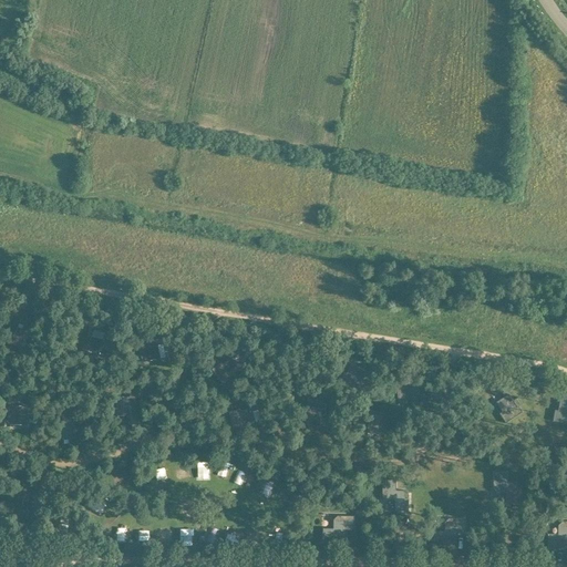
[(103,340),(90,336),(84,353),(98,358),(103,340)]
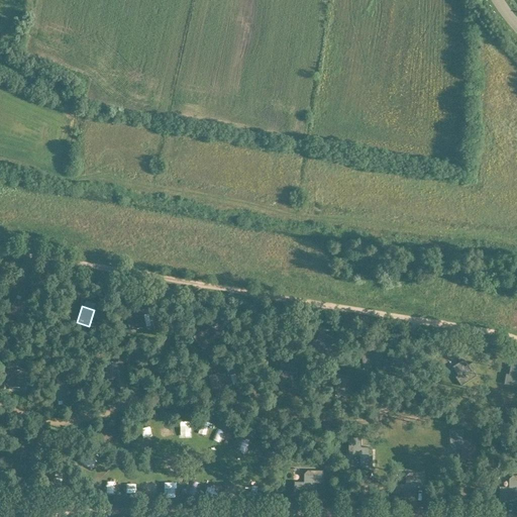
[(145,327),(143,315),(126,318),(129,330),(145,327)]
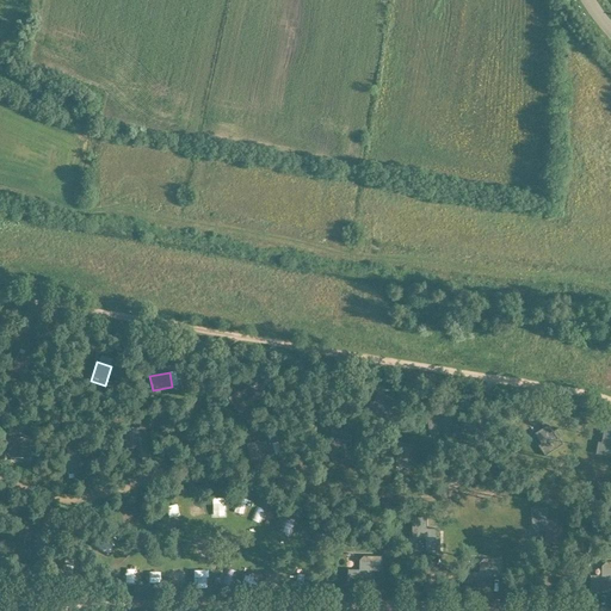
[(538,445),(545,456),(562,444),(557,437),(556,438),(548,425),(535,433),(542,443),(538,445)]
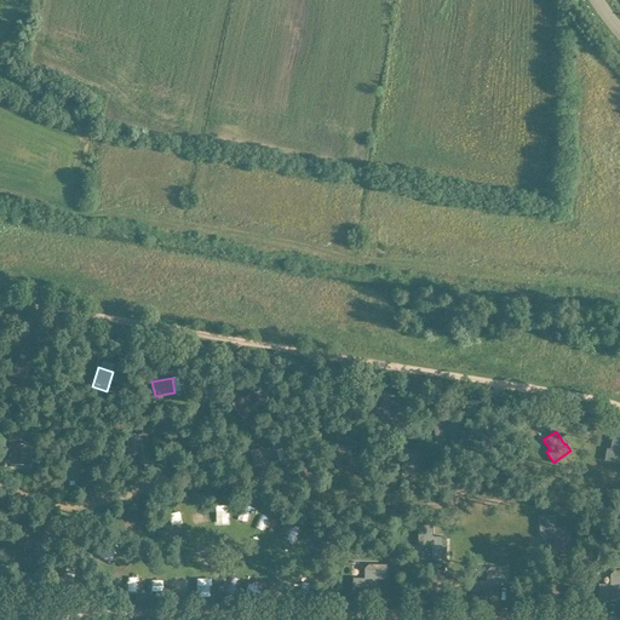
[(606,448),(604,460),(619,463),(619,437),(612,437),(610,449),(606,448)]
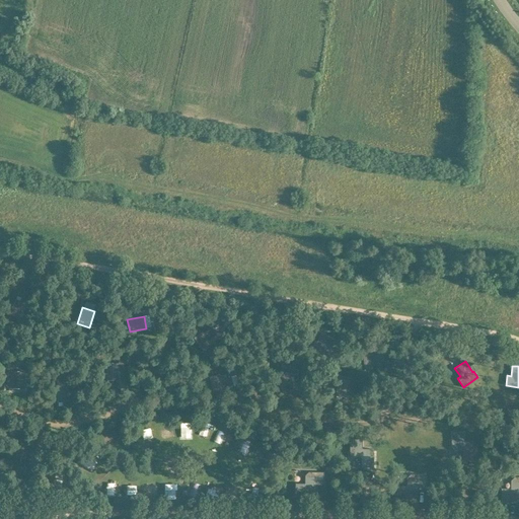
[(7,371),(7,388),(12,388),(24,389),(25,372),(7,371)]
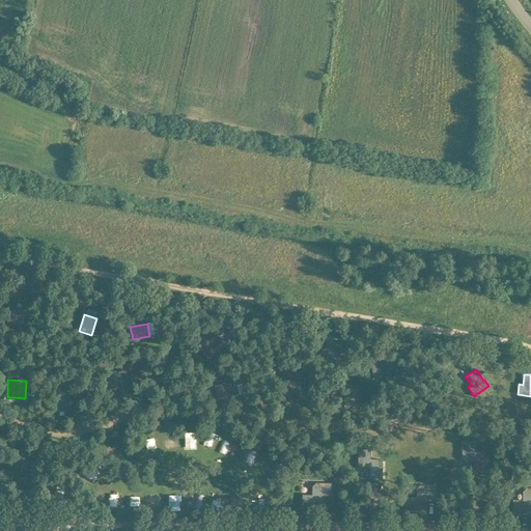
[(225,383),(214,386),(219,402),(226,400),(225,398),(239,394),(234,382),(225,385),(225,383)]
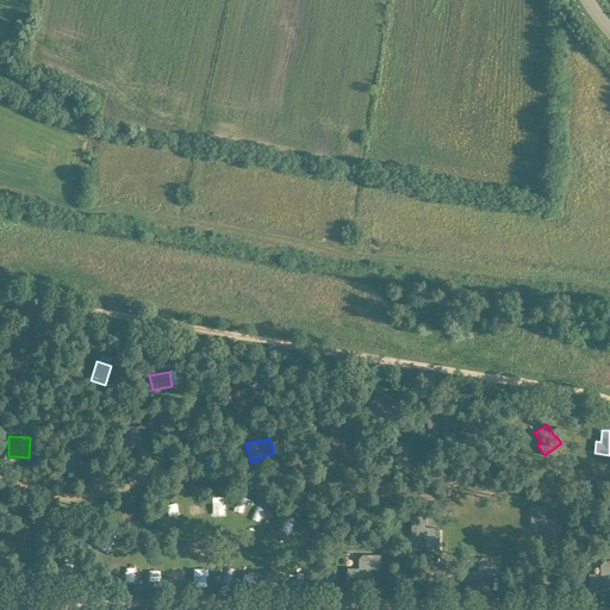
[(79,452),(64,454),(67,473),(82,471),(79,452)]
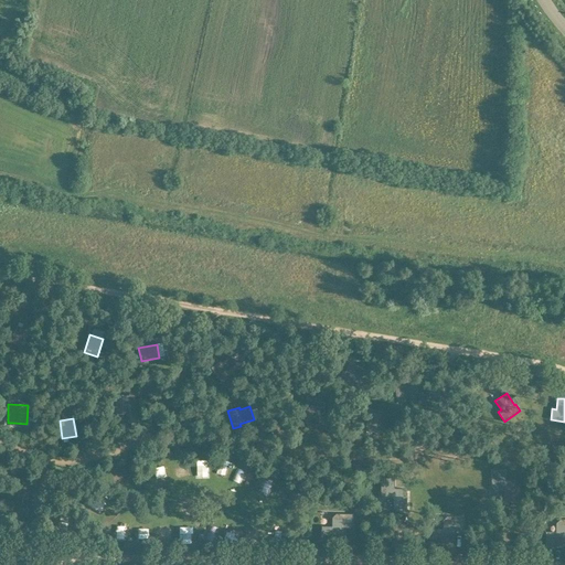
[(220,476),(221,458),(211,458),(211,475),(220,476)]
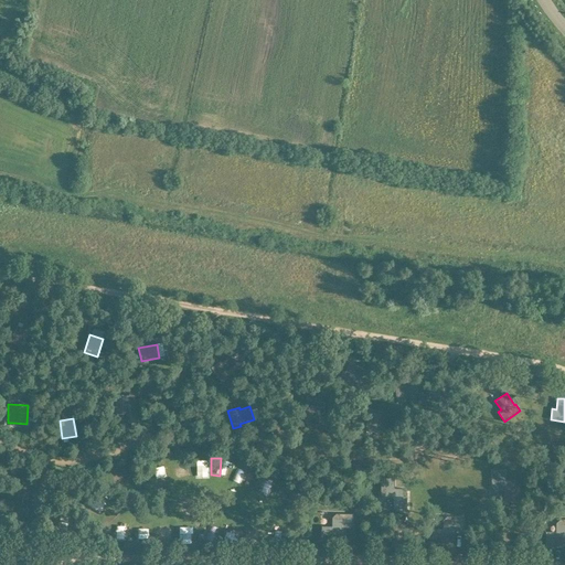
[(188,462),(189,479),(199,479),(199,462),(188,462)]
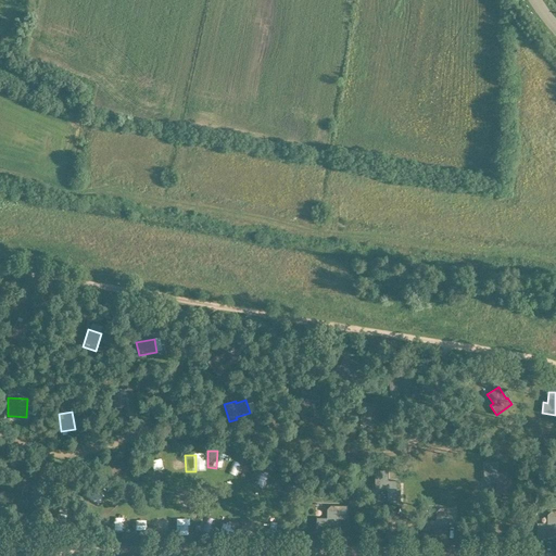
[(104,470),(116,468),(113,458),(102,460),(104,470)]
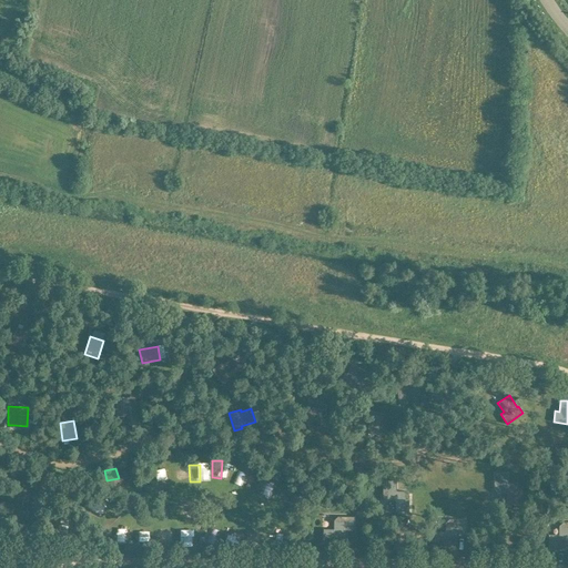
[(178,480),(178,468),(166,468),(168,482),(178,480)]
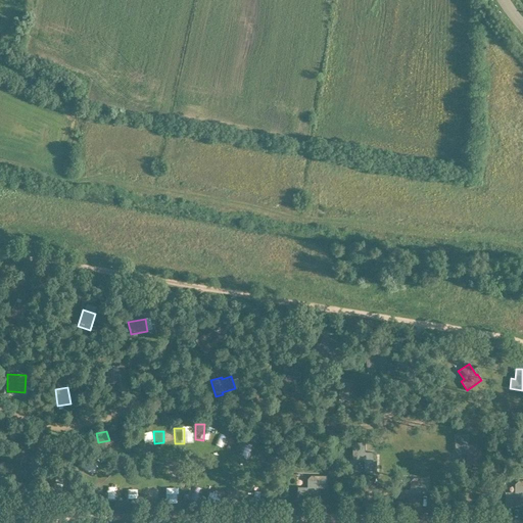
[(209,446),(220,449),(224,433),(214,431),(209,446)]
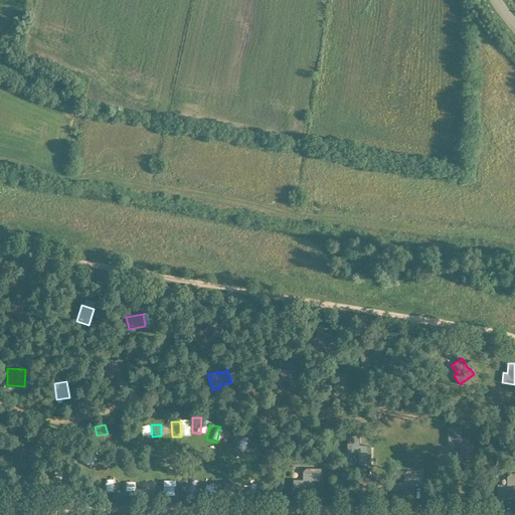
[(130,427),(132,440),(142,438),(140,425),(130,427)]
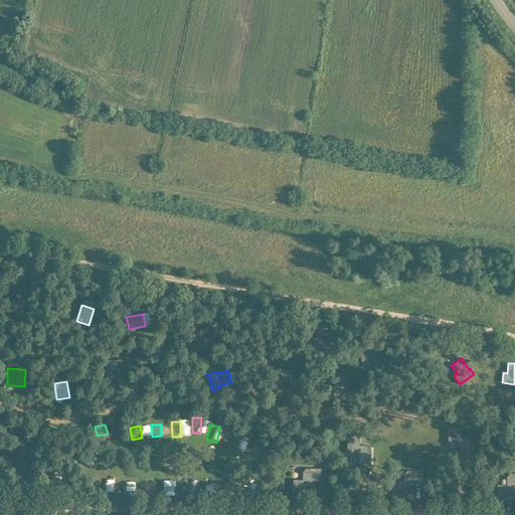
[(461,430),(448,428),(448,444),(452,448),(460,448),(459,458),(471,458),(472,443),(468,439),(460,439),(461,430)]
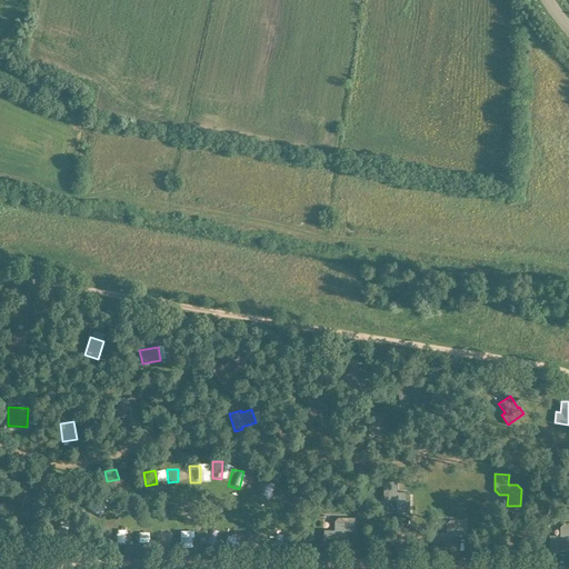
[(259,501),(266,483),(252,479),(247,497),(259,501)]
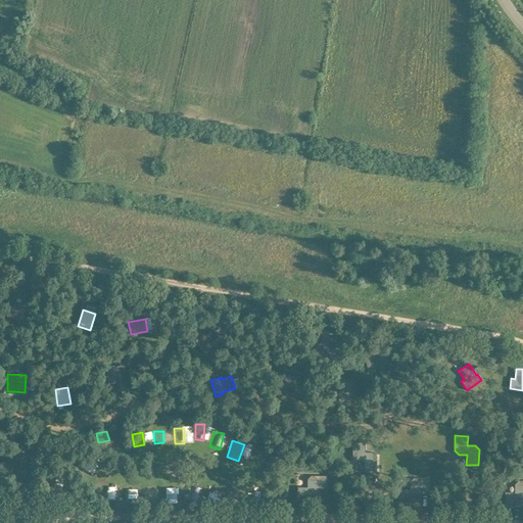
[(365,442),(352,442),(352,458),(355,461),(364,462),(364,471),(376,472),(376,457),(373,453),(365,453),(365,442)]
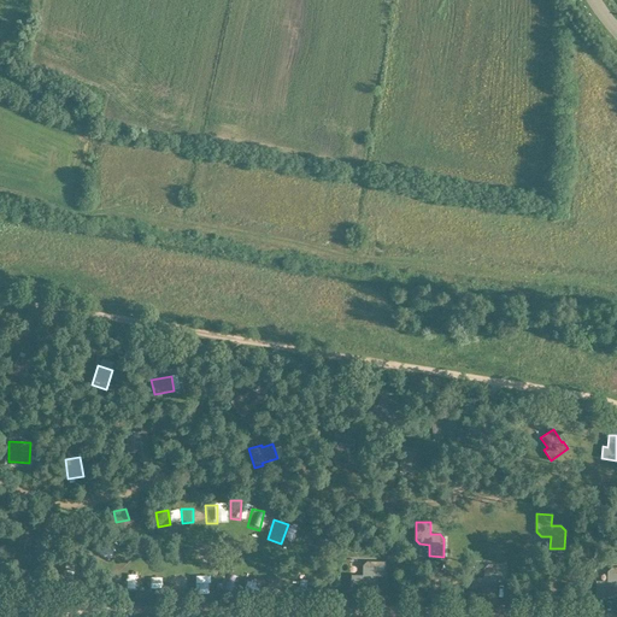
[(306,545),(307,530),(295,529),(293,542),(306,545)]
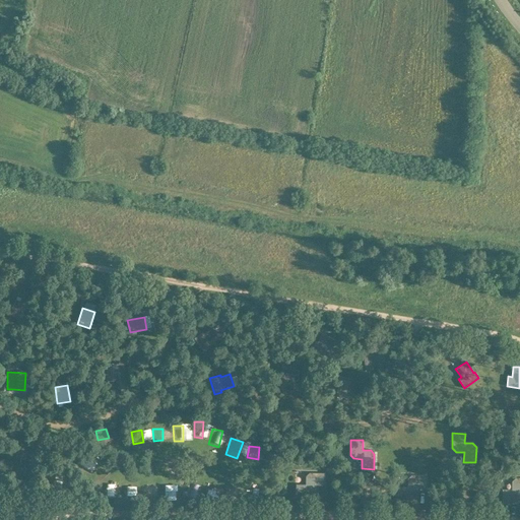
[(30,470),(33,460),(35,455),(22,453),(19,467),(30,470)]
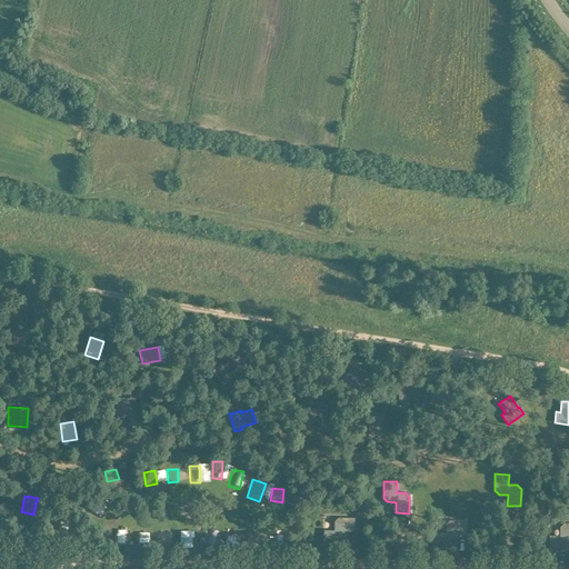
[(355,531),(355,518),(339,517),(335,521),(335,530),(323,530),(323,543),(339,543),(343,540),(345,531),(355,531)]
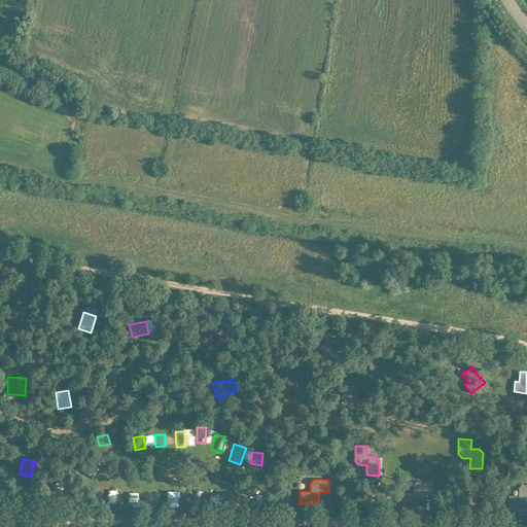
[(431,494),(432,482),(417,482),(413,485),(413,493),(402,493),(402,505),(418,506),(422,502),(422,494),(431,494)]
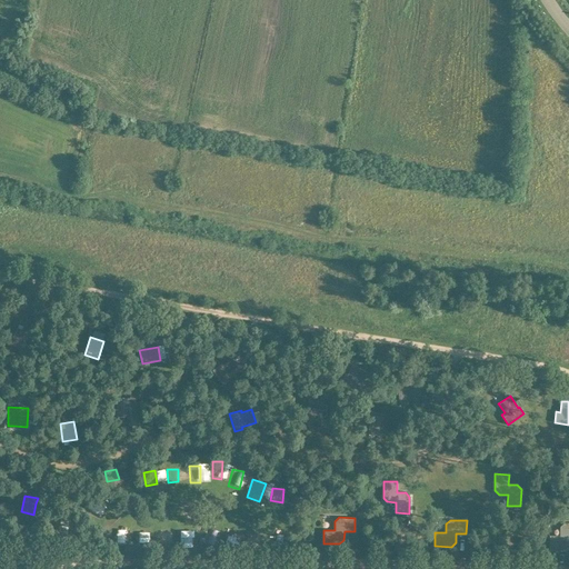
[(549,536),(549,549),(566,549),(568,546),(568,522),(565,522),(560,527),(560,536),(549,536)]
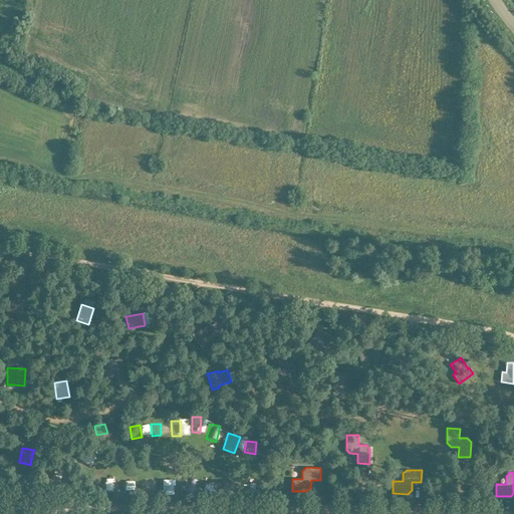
[(96,487),(105,489),(107,481),(98,478),(96,487)]
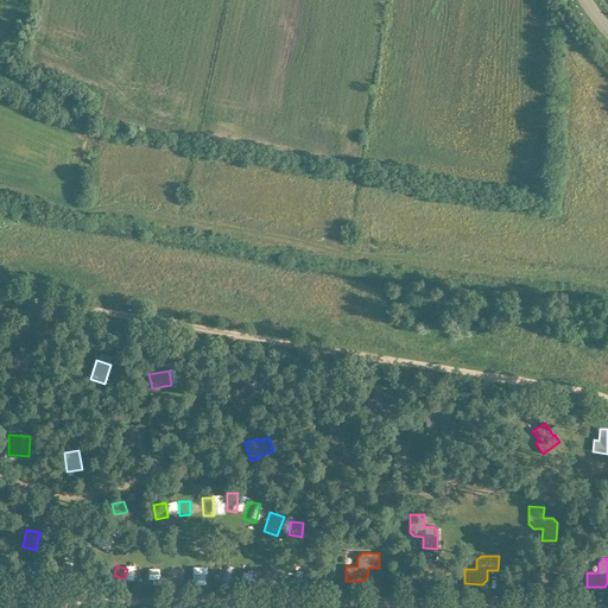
[(137,568),(137,586),(150,586),(150,568),(137,568)]
